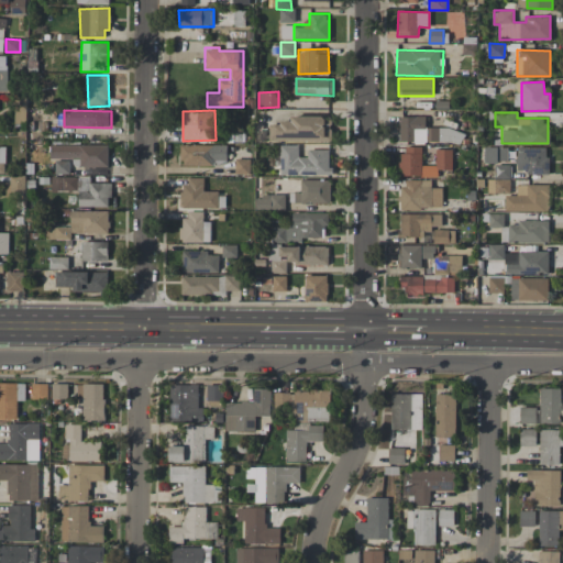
[(332,142),(332,117),(291,116),(290,123),(269,123),(269,141),(332,142)]
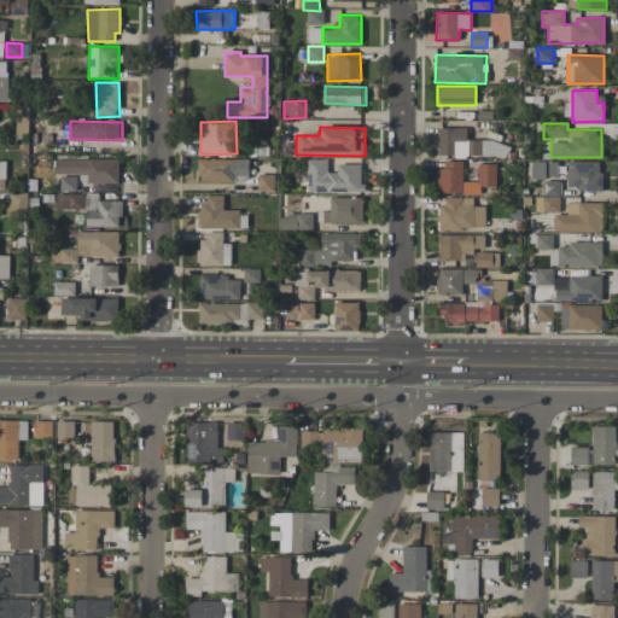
[(439,157),(507,156),(507,141),(470,141),(470,128),(438,128),(439,157)]
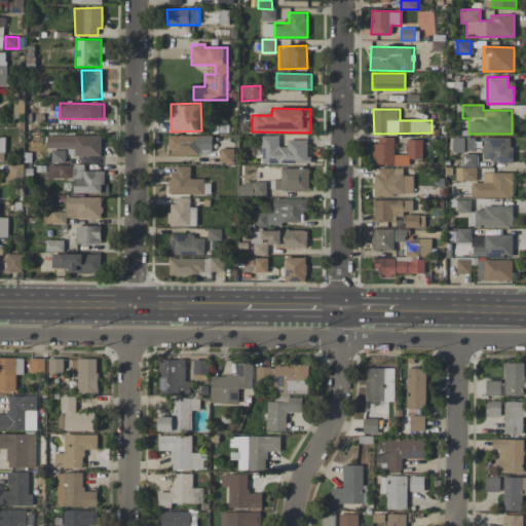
[(101,136),(47,136),(47,148),(75,148),(75,156),(101,156),(101,136)]
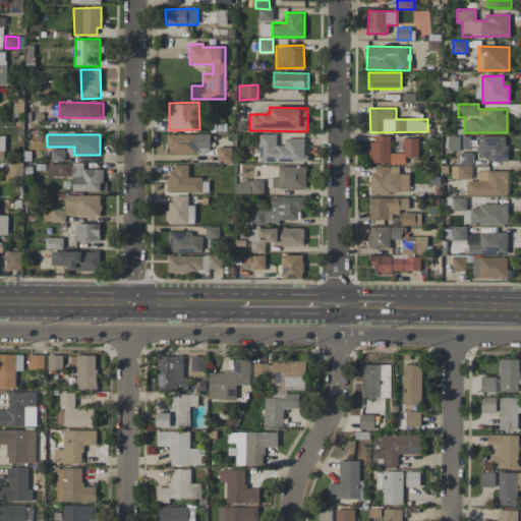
[(210,135),(168,134),(168,154),(197,154),(197,149),(210,149),(210,135)]
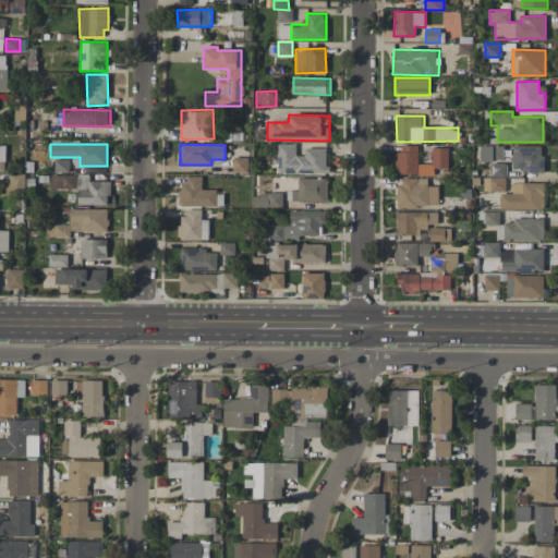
[(277,173),(328,174),(328,148),(305,148),(305,156),(295,156),(295,144),(278,144),(277,173)]
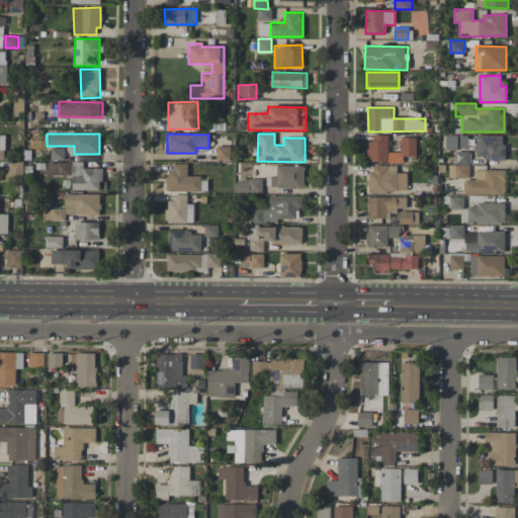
[(416,138),(401,138),(401,152),(387,153),(387,135),(369,136),(369,163),(403,162),(403,156),(416,156),(416,138)]
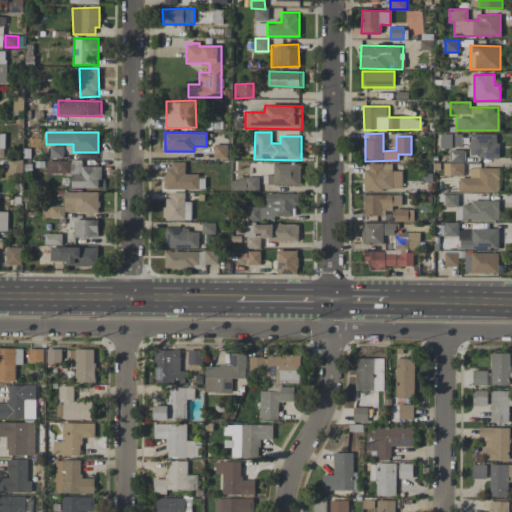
[(462,148),(461,133),(441,134),(441,148),(462,148)]
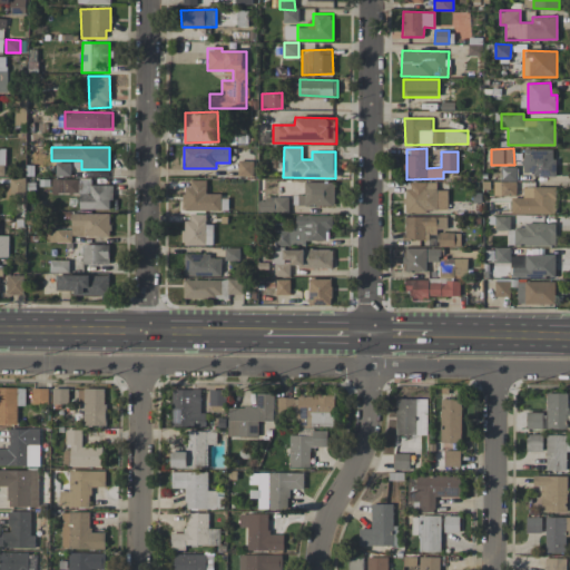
[(554,149),(522,150),(523,175),(554,175),(554,149)]
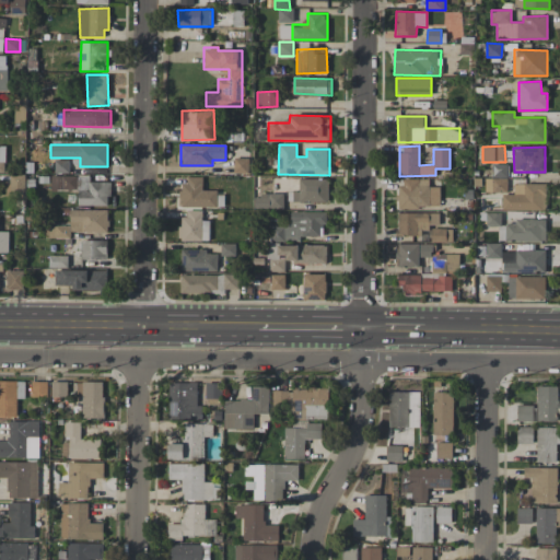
[(69,160),(55,160),(55,173),(69,173),(69,160)]
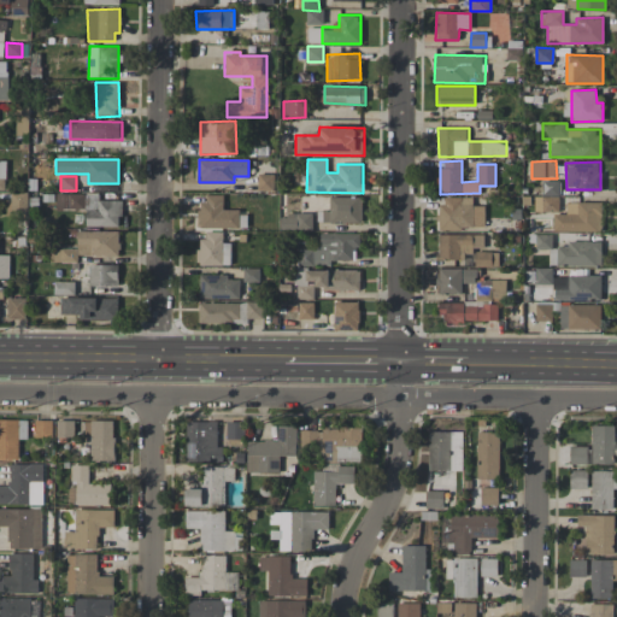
[(558,181),(544,181),(544,195),(558,195),(558,181)]
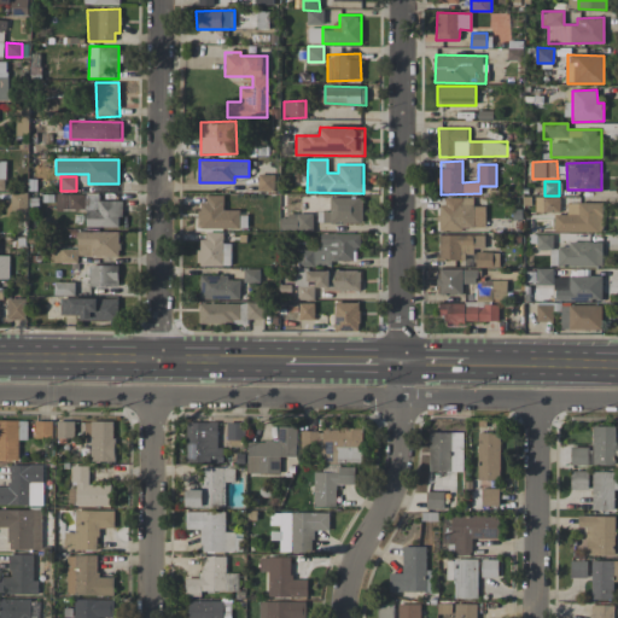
[(121,227),(120,200),(98,200),(98,194),(56,194),(56,210),(86,210),(87,227),(121,227)]
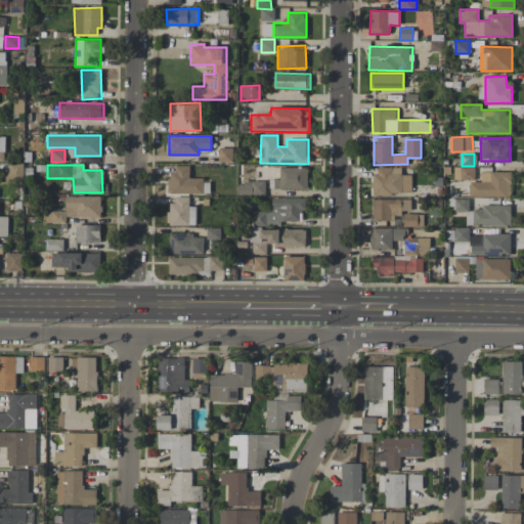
[(203,193),(203,178),(189,178),(189,166),(175,166),(175,172),(168,172),(169,193),(203,193)]
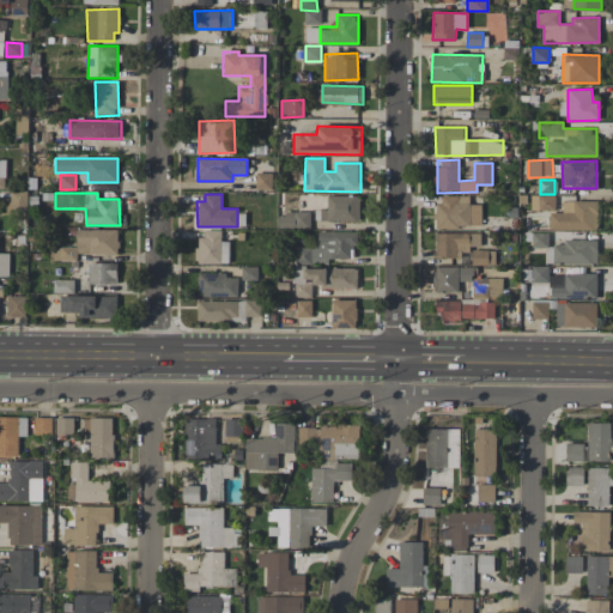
[(359,222),(359,195),(327,196),(328,210),(315,211),(315,222),(359,222)]
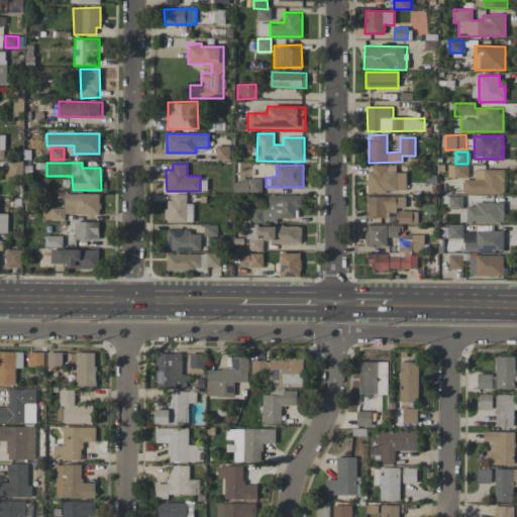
[(469,166),(448,165),(448,177),(468,178),(469,166)]
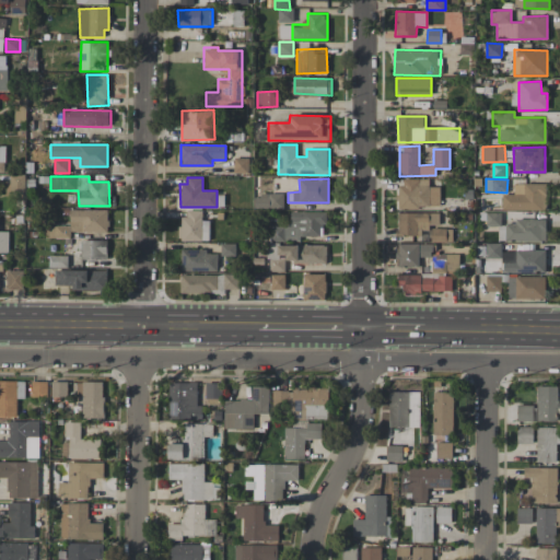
[(398,208),(440,209),(440,187),(429,186),(429,179),(399,179),(398,208)]
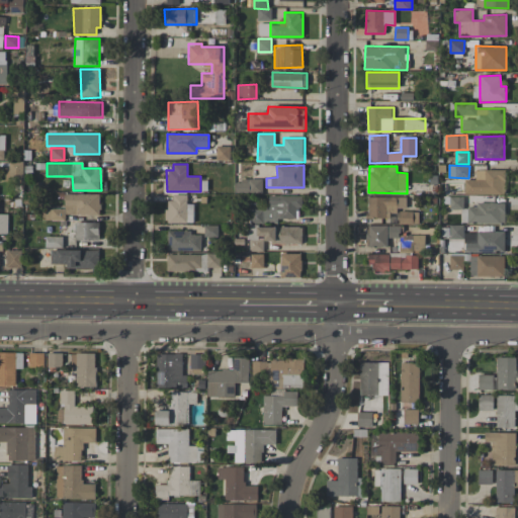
[(504,170),(476,170),(476,180),(464,179),(464,194),(504,194),(504,170)]
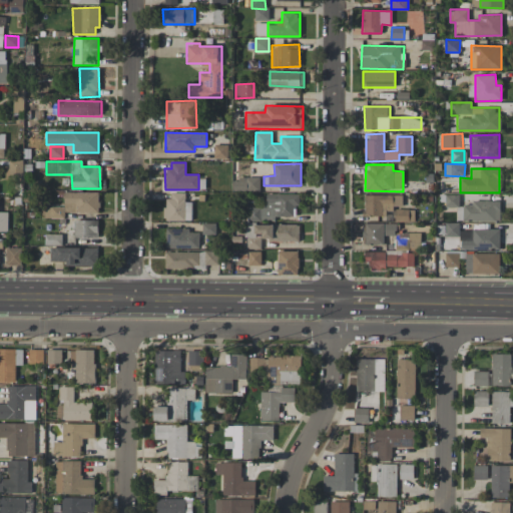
[(232,190),(260,191),(260,178),(233,177),(232,190)]
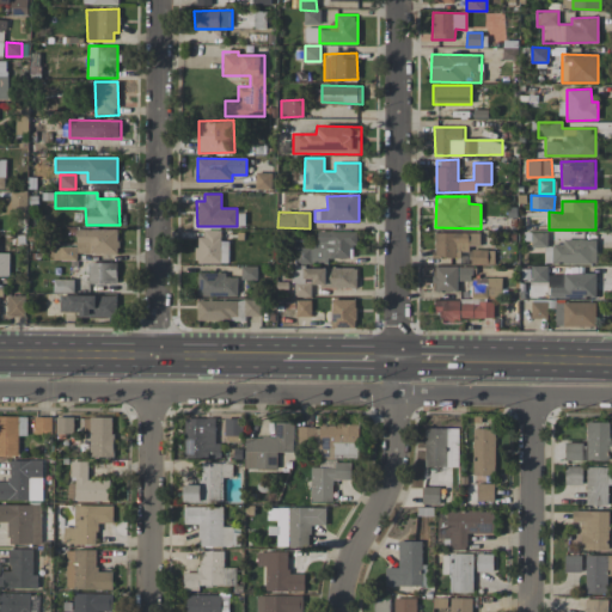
[(118,254),(117,228),(77,230),(77,246),(54,248),(55,261),(77,259),(77,255),(118,254)]
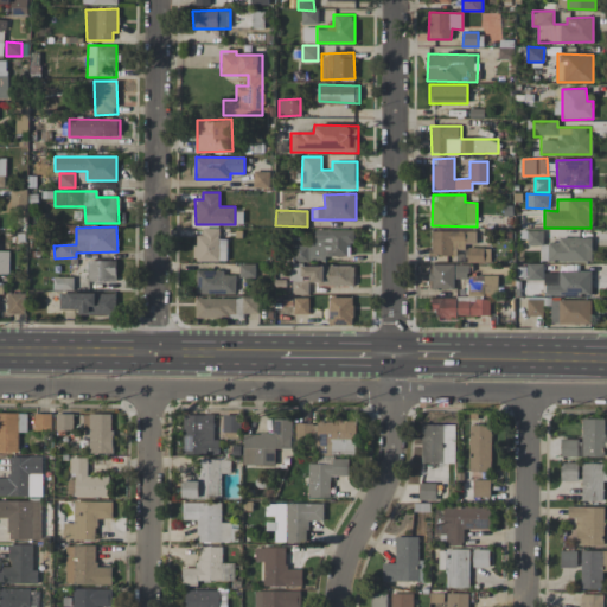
[(293,244),(293,260),(326,261),(327,256),(346,256),(346,244),(353,244),(355,230),(314,229),(314,244),(293,244)]
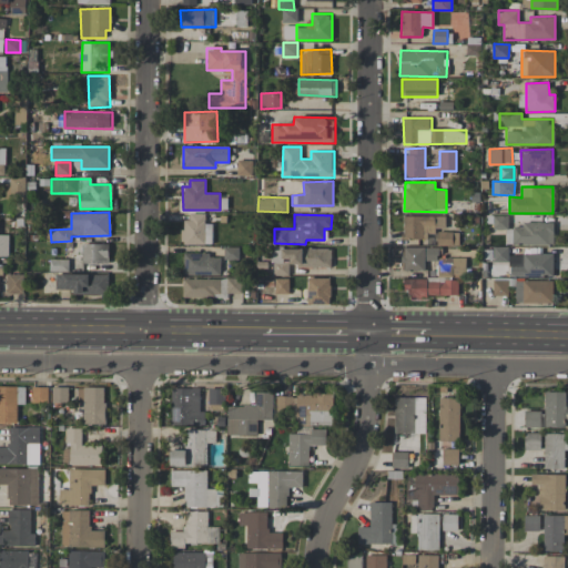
[(404,240),(428,240),(428,234),(436,234),(436,229),(446,229),(446,215),(404,216),(404,240)]
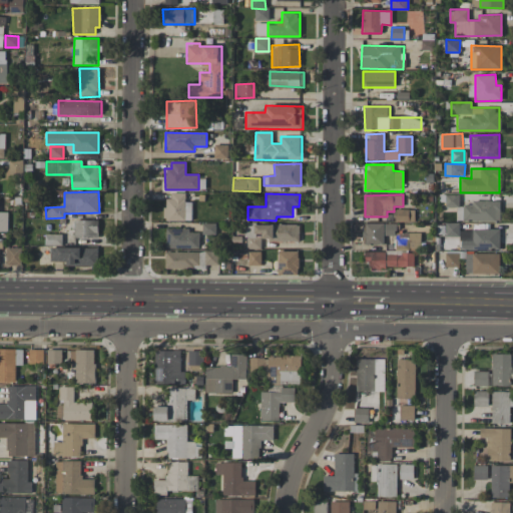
[(185,195),(164,195),(164,221),(191,220),(191,202),(185,202),(185,195)]
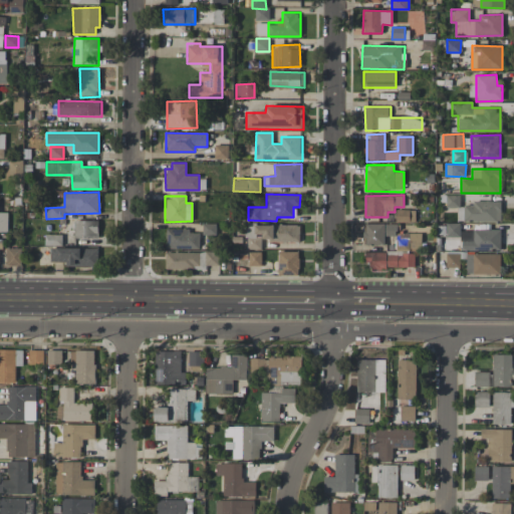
[(474,206),(458,206),(458,221),(501,222),(501,202),(474,201),(474,206)]
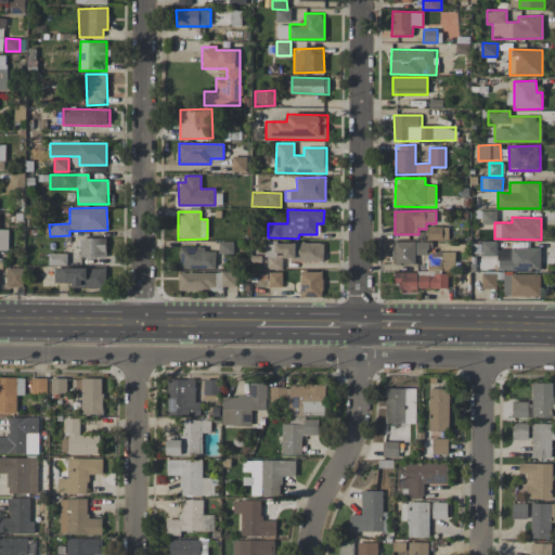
[(449,240),(449,227),(428,227),(428,240),(449,240)]
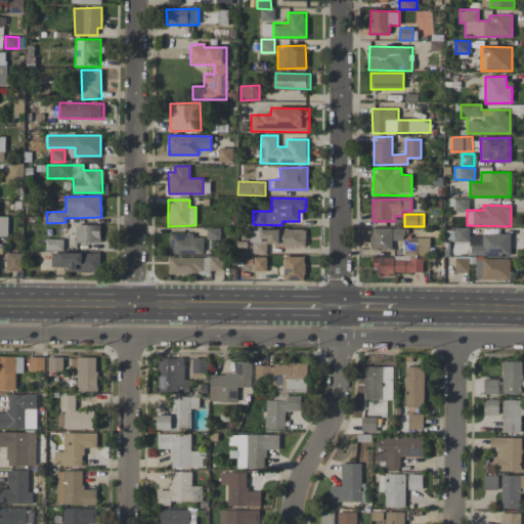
[(0,235),(7,236),(8,217),(0,216),(0,235)]
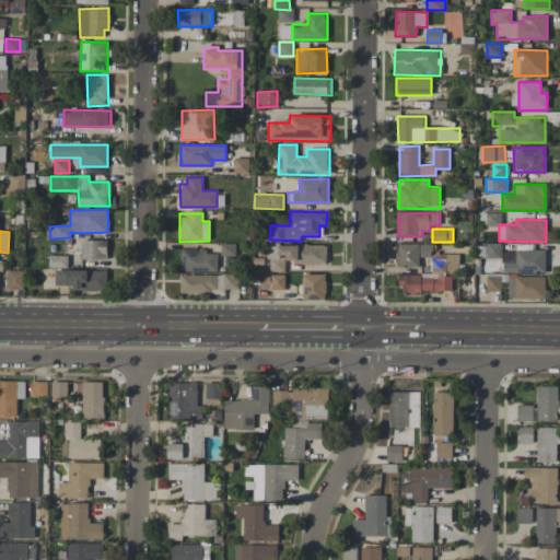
[(107,240),(81,241),(81,260),(107,259),(107,240)]
